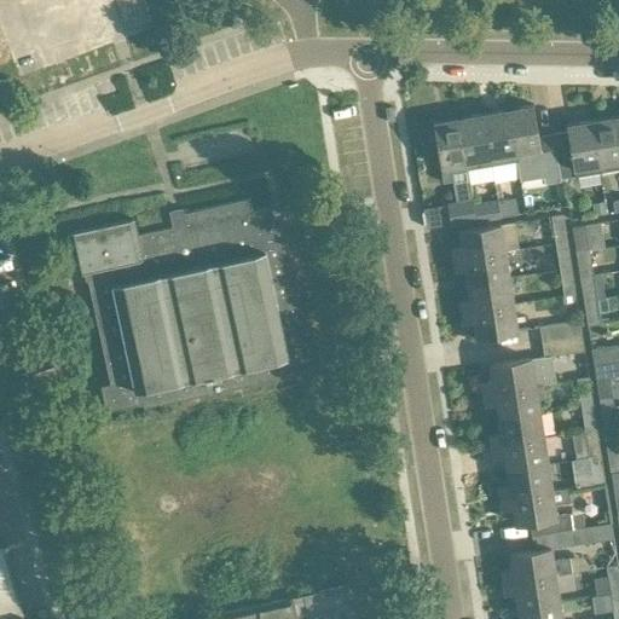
[(545,180),(560,178),(553,133),(539,136),(533,103),(508,108),(518,161),(542,156),(545,180)]
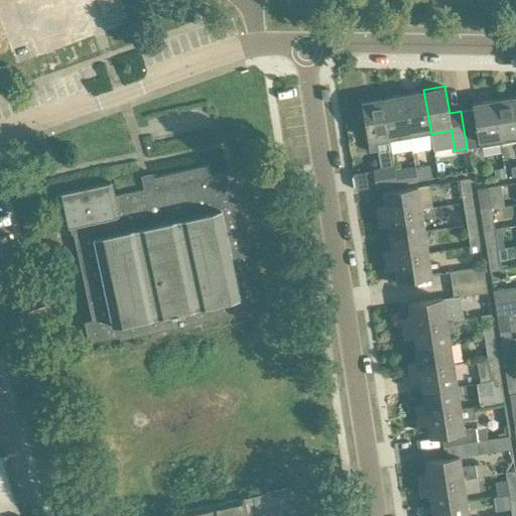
[(410,137),(431,134),(423,90),(402,93),(410,137)]
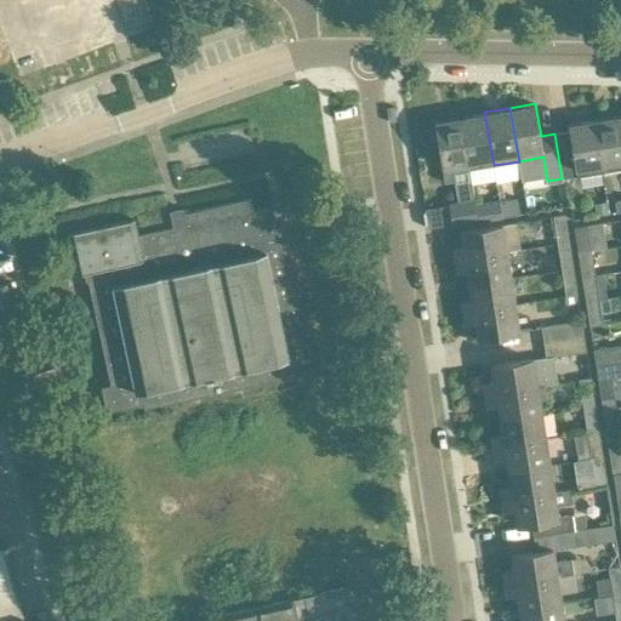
[(460,117),(469,170),(494,165),(484,112),(460,117)]
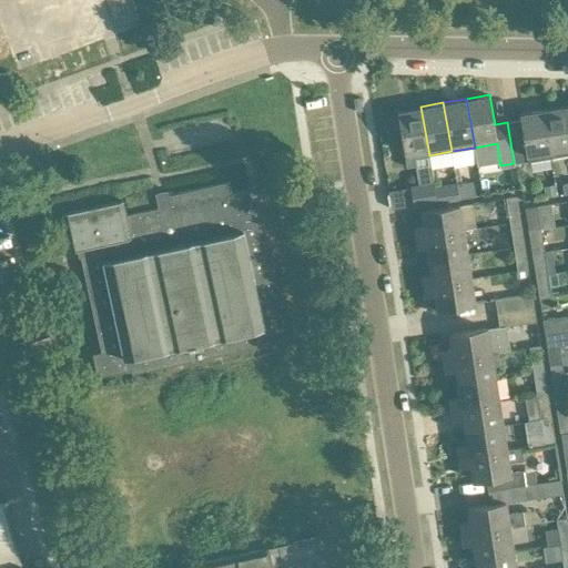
[(550,158),(567,154),(567,124),(565,105),(541,109),(550,158)]
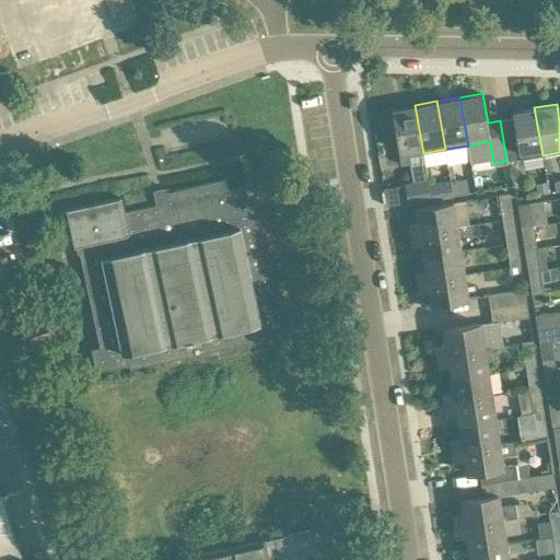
[(409,155),(423,153),(415,105),(392,108),(394,119),(400,156),(399,156),(400,164),(410,163),(409,155)]
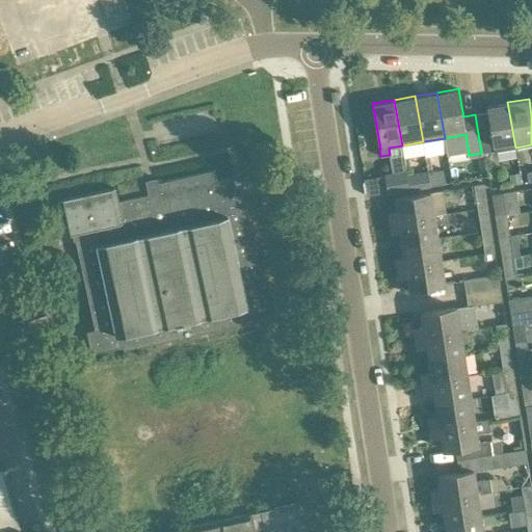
[(481,153),(515,148),(507,102),(486,106),(487,112),(475,114),(481,153)]
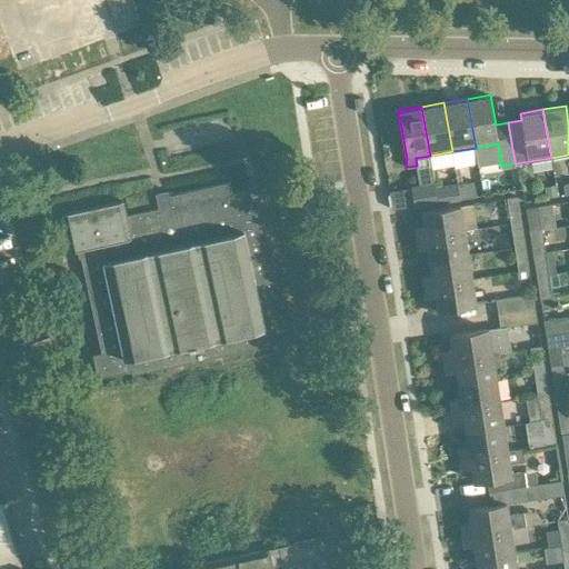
[(386,123),(400,121),(398,110),(383,113),(386,123)]
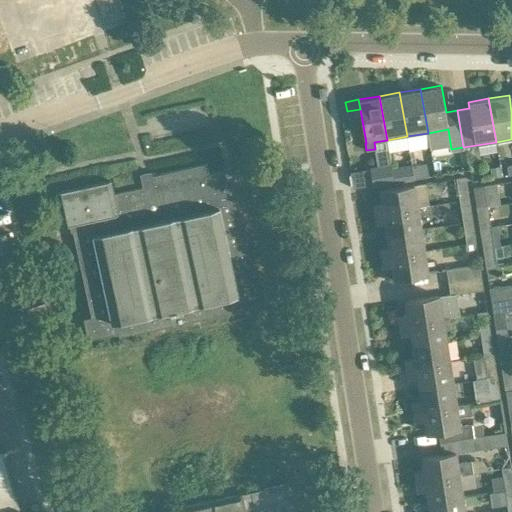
[(418,164),(420,163),(417,148),(409,149),(411,164),(412,164),(412,168),(414,177),(429,174),(427,167),(419,168),(418,164)]
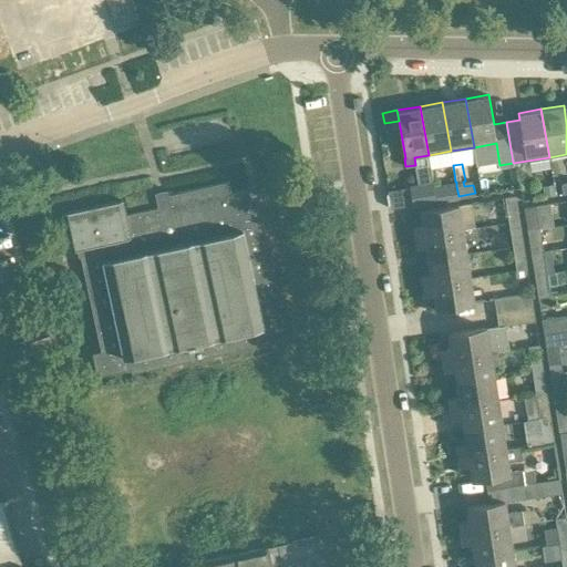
[(433,185),(443,184),(441,174),(432,175),(433,183),(433,185)]
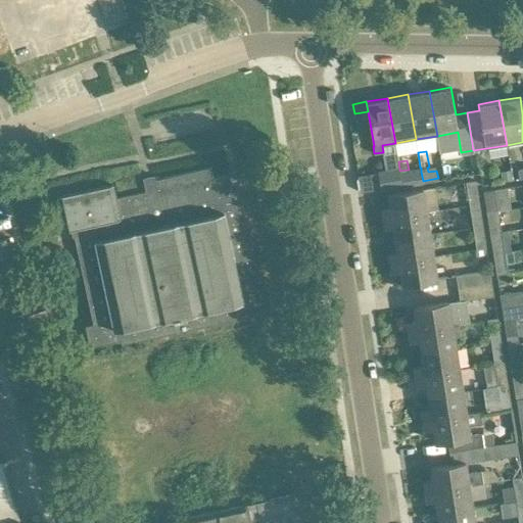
[(93,254),(109,329),(249,298),(240,258),(252,256),(234,171),(214,175),(210,163),(143,179),(145,190),(117,196),(113,181),(56,193),(64,229),(87,225),(87,227),(73,231),(79,257),(93,254)]
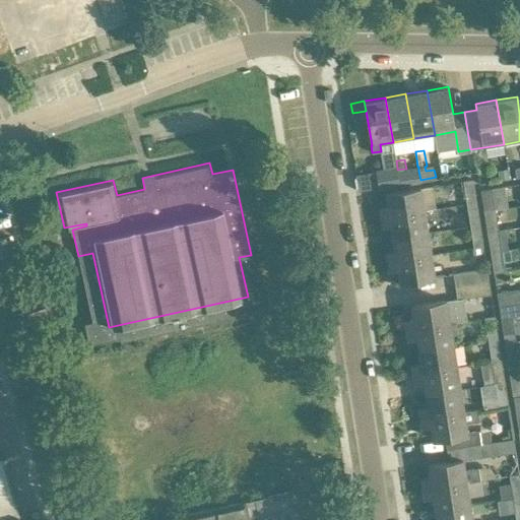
[(379,187),(399,183),(397,170),(397,168),(376,171),(379,187)]
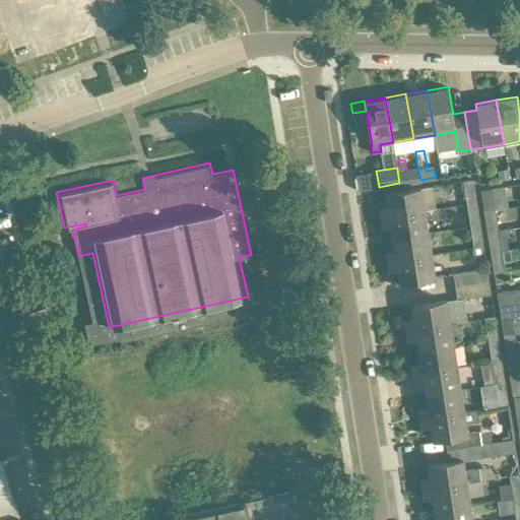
[(406,169),(397,170),(400,183),(420,180),(418,171),(406,173),(406,169)]
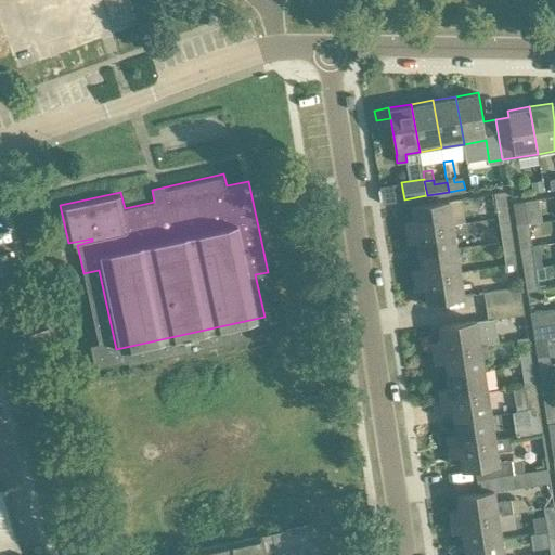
[(544,191),(542,180),(531,181),(533,193),(544,191)]
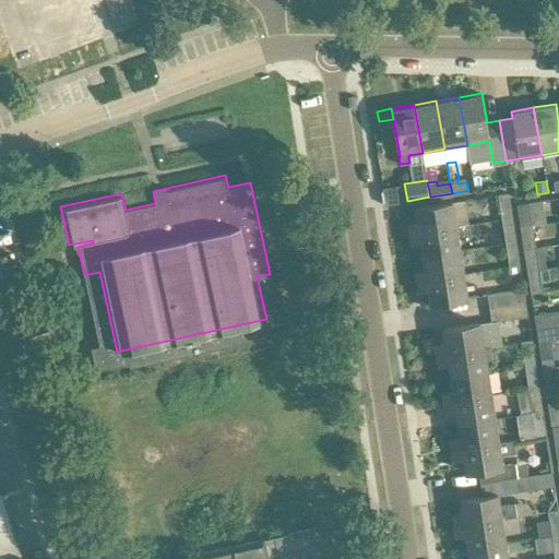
[(501,213),(511,211),(508,192),(498,194),(501,213)]
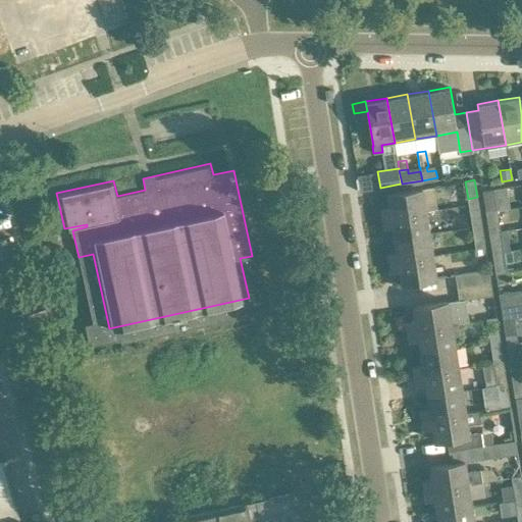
[(380,208),(382,218),(426,211),(422,188),(387,194),(389,207),(380,208)]
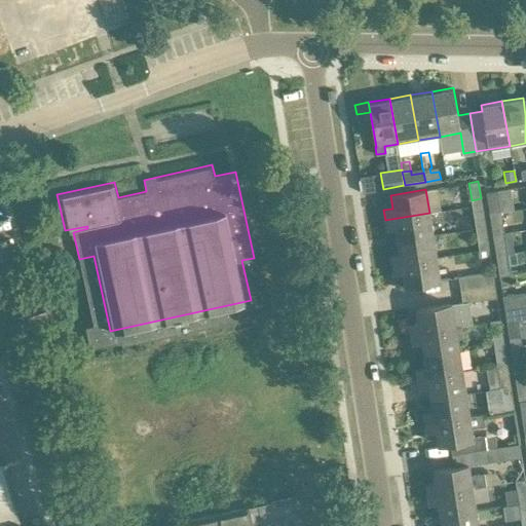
[(489,214),(500,212),(497,190),(486,192),(489,214)]
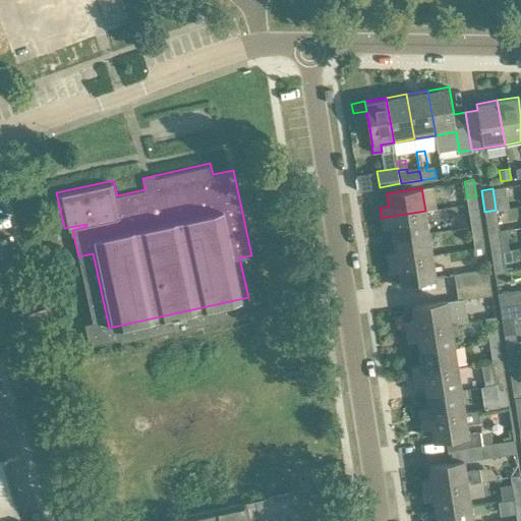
[(478,210),(468,211),(471,226),(480,225),(478,210)]
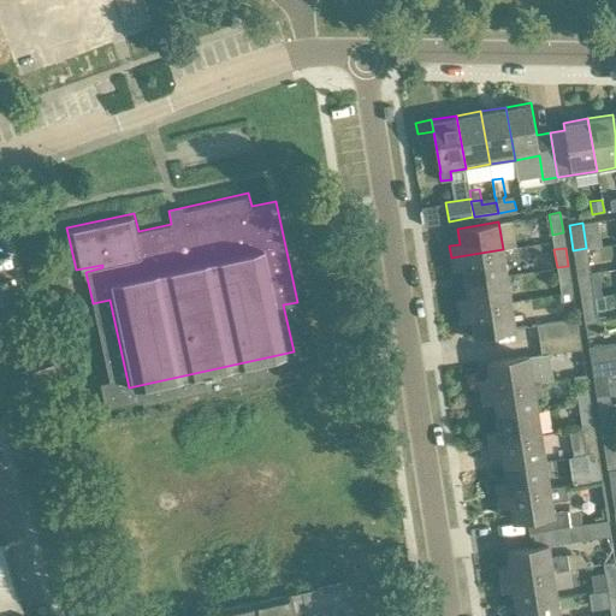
[(591,272),(587,248),(586,248),(573,250),(578,274),(591,272)]
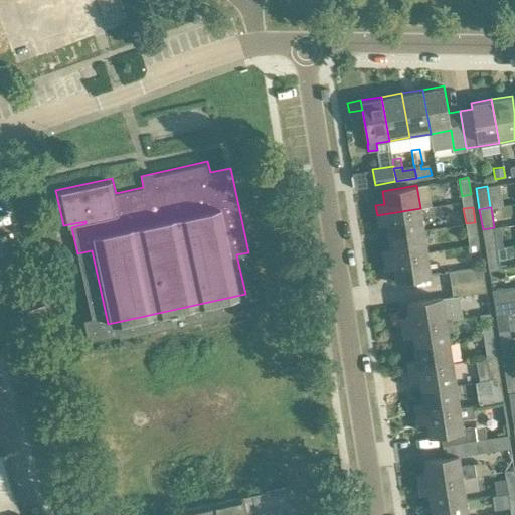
[(387,222),(389,235),(423,229),(420,208),(377,215),(378,224),(387,222)]
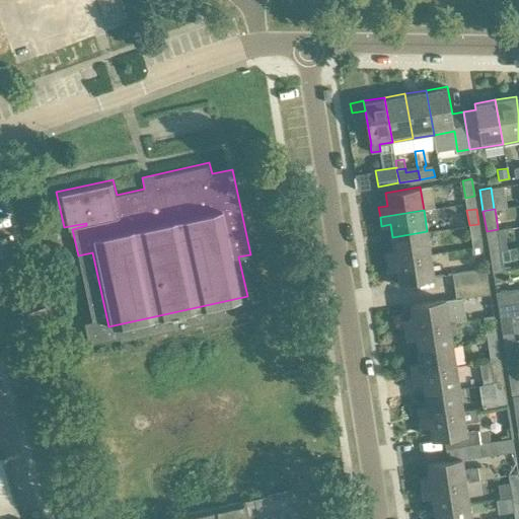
[(471,241),(480,239),(478,224),(469,225),(471,241)]
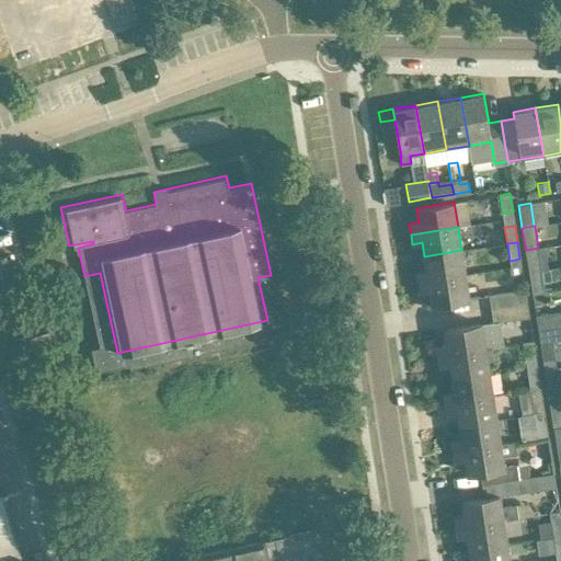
[(541,270),(538,248),(526,250),(529,272),(541,270)]
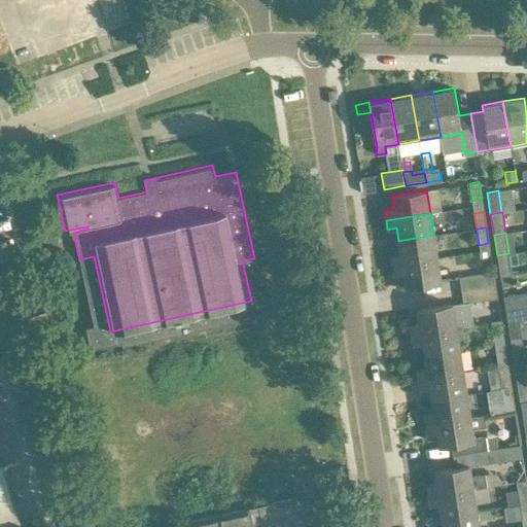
[(391,254),(392,265),(436,257),(433,235),(398,241),(400,253),(391,254)]
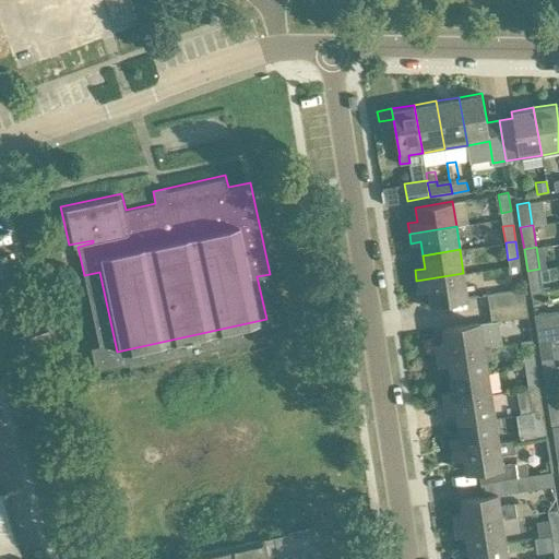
[(539,269),(527,271),(531,293),(543,292),(539,269)]
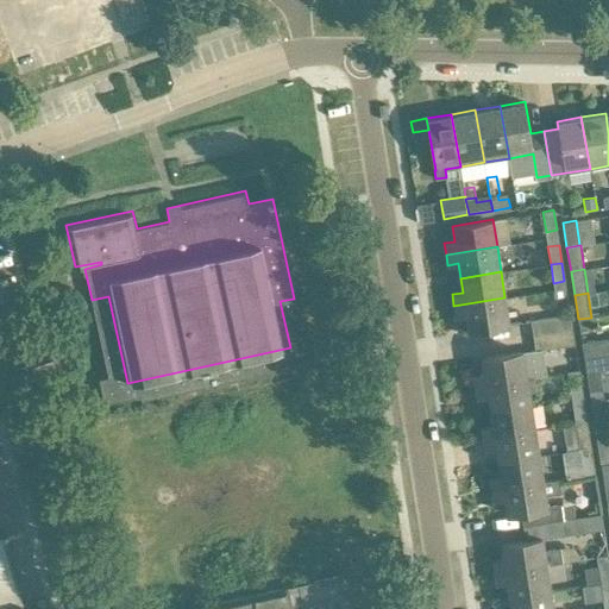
[(504,297),(453,306),(456,316),(466,315),(469,331),(509,325),(504,297)]
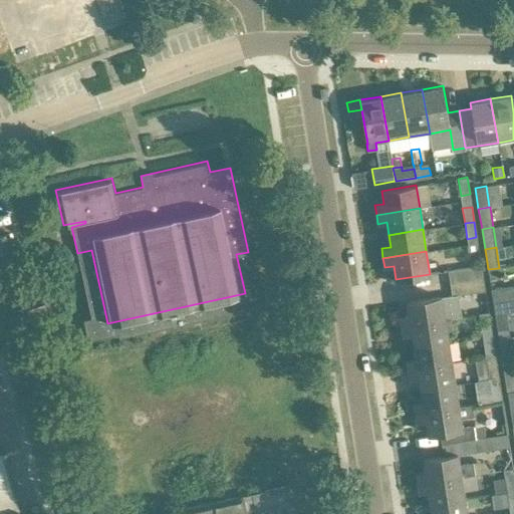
[(483,278),(481,265),(448,270),(450,283),(483,278)]
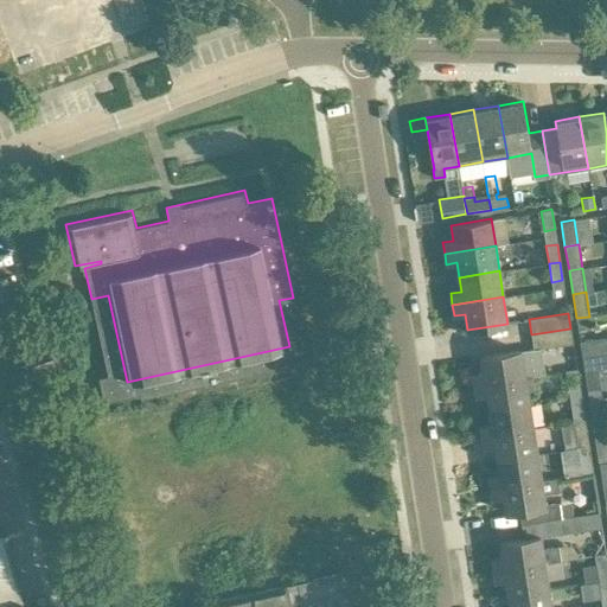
[(573,343),(570,328),(531,334),(534,350),(573,343)]
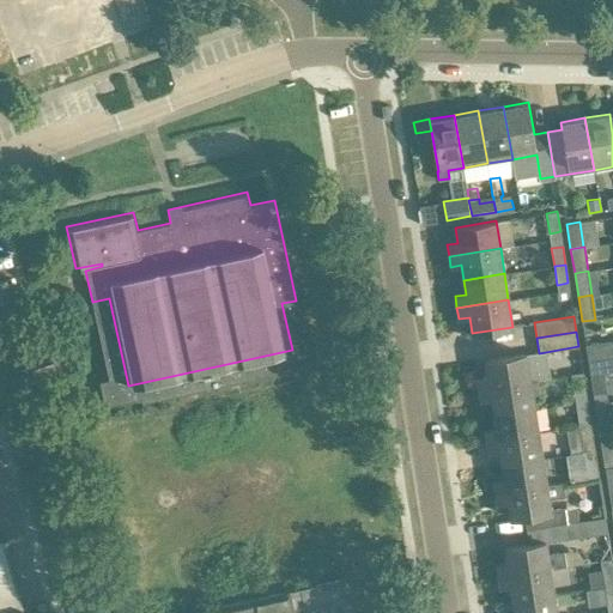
[(612,339),(586,344),(588,359),(612,356),(612,339)]
